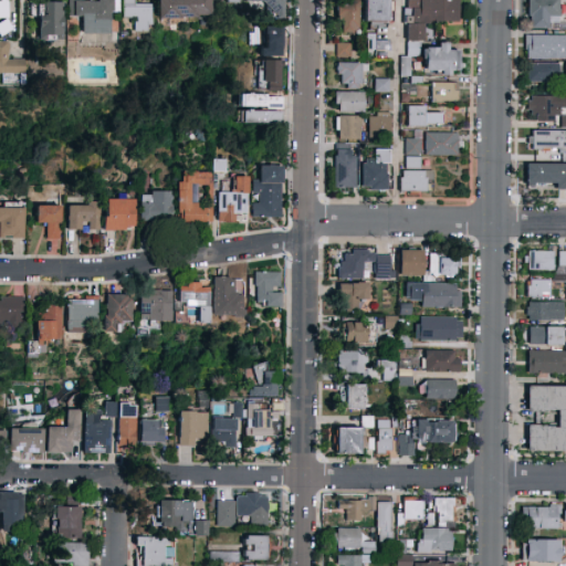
[(81,18),(67,18),(67,0),(111,0),(111,34),(81,33),(81,18)]
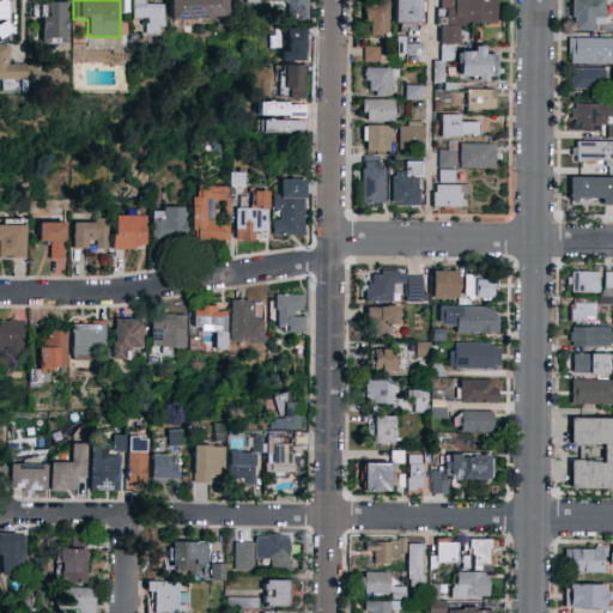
[(132,20),(132,0),(144,0),(144,5),(163,5),(163,35),(143,35),(143,20),(132,20)]
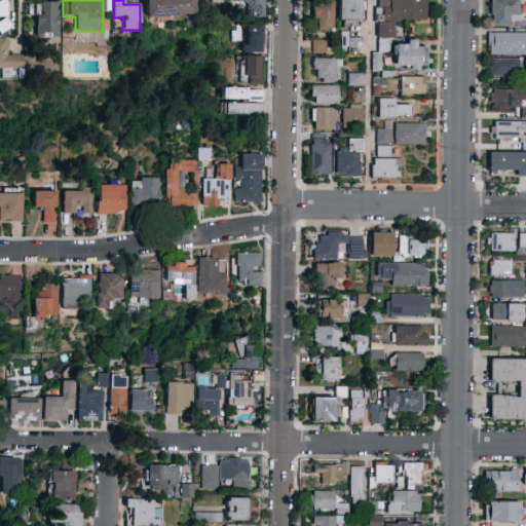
[(147,0),(195,0),(195,16),(147,16),(147,0)]
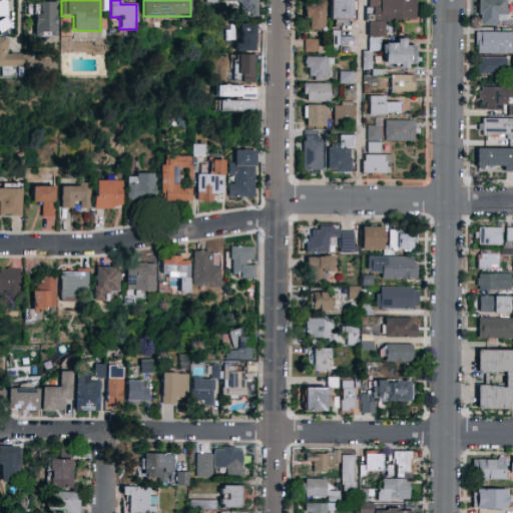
[(220,10),(220,0),(258,0),(258,10),(220,10)]
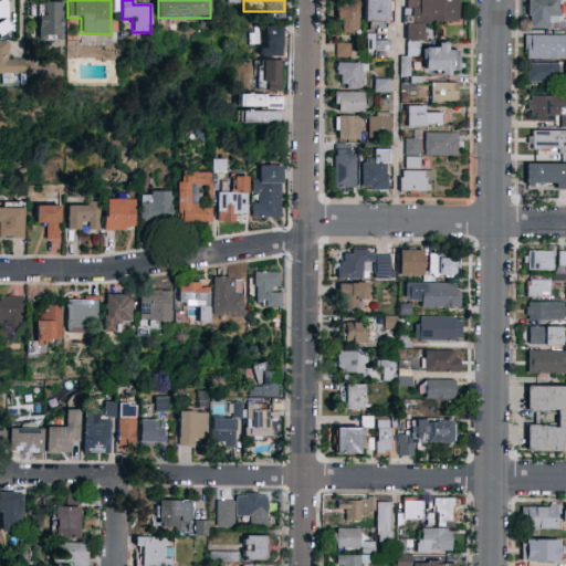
[(389,0),(389,21),(364,21),(364,0),(389,0)]
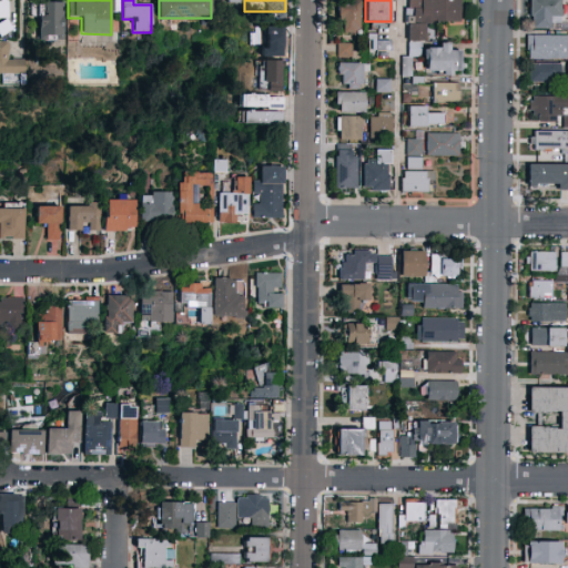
[(460,0),(460,23),(424,23),(424,41),(418,41),(418,56),(406,56),(406,0),(460,0)]
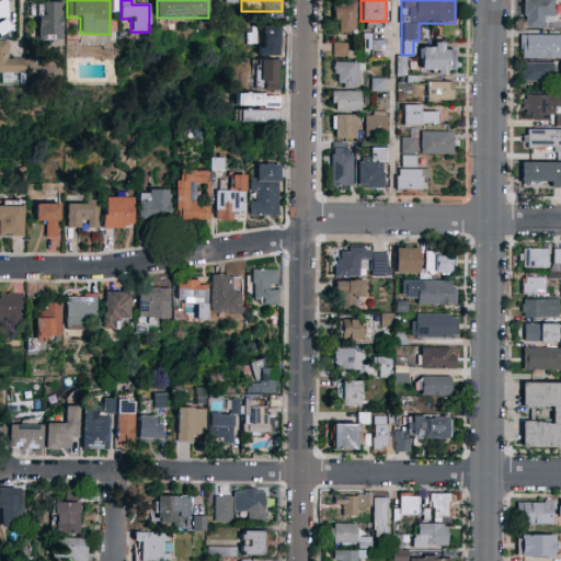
[(556,0),(556,26),(523,26),(523,0),(556,0)]
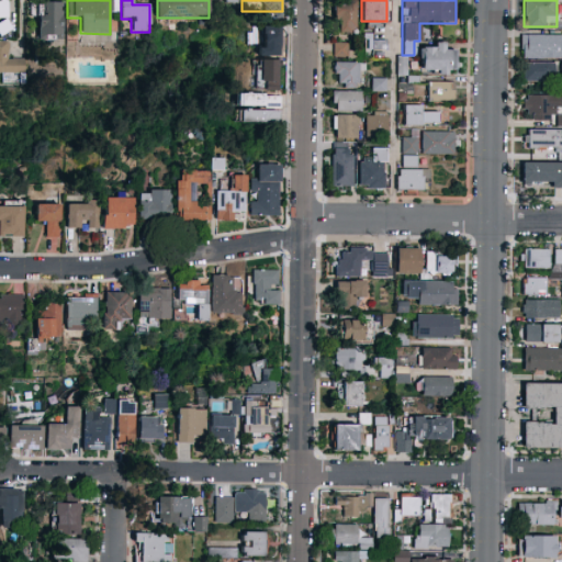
[(334,33),(334,1),(356,1),(356,33),(334,33)]
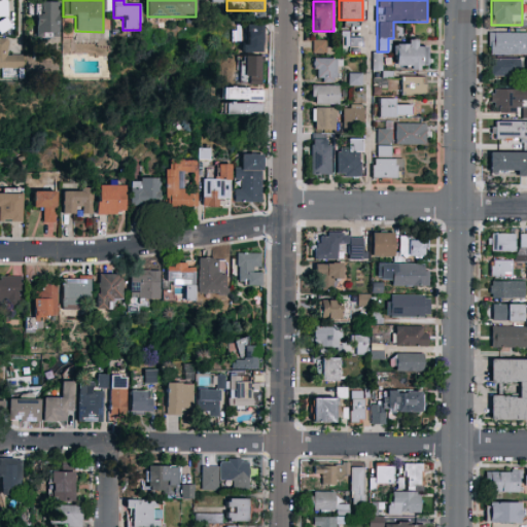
[(59,2),(59,36),(33,36),(33,2),(59,2)]
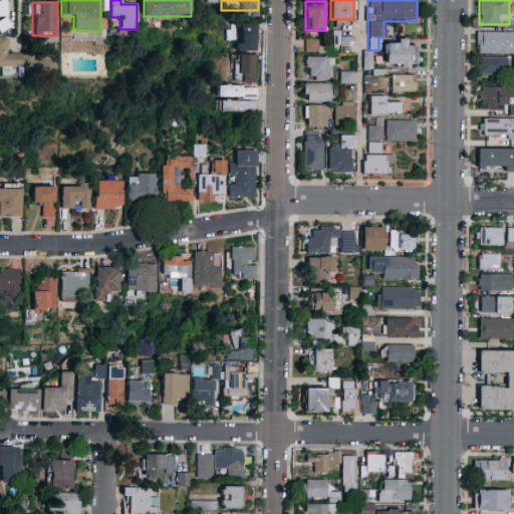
[(257,26),(257,46),(239,45),(239,26),(257,26)]
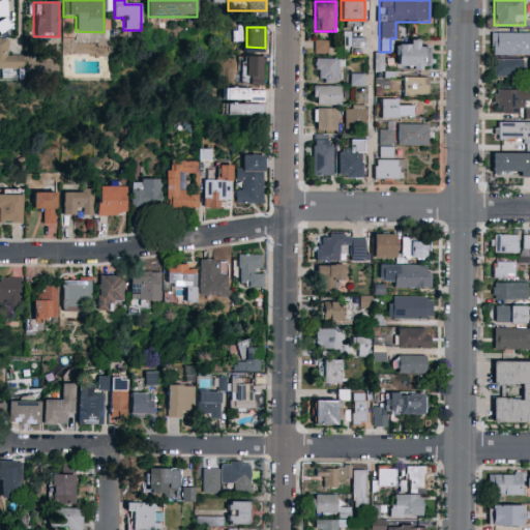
[(529,55),(492,55),(492,33),(529,33),(529,55)]
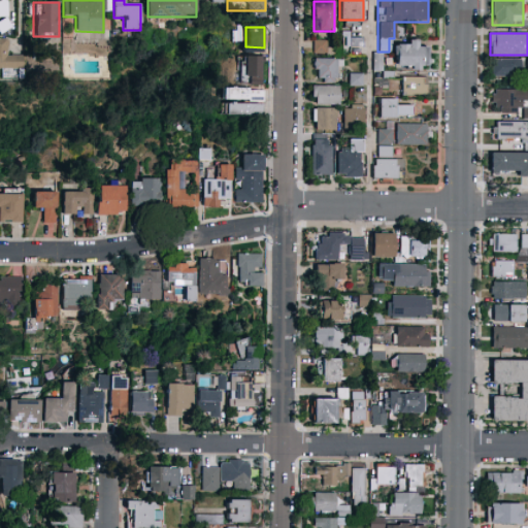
[(361,38),(362,44),(349,46),(348,39),(361,38)]
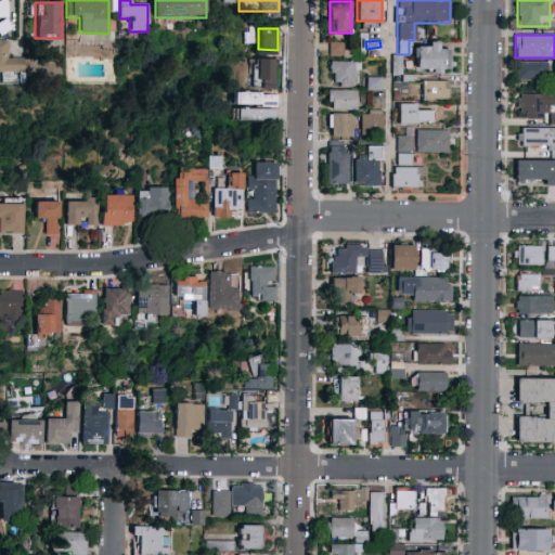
[(0,41),(8,41),(8,60),(16,60),(16,73),(0,73),(0,41)]
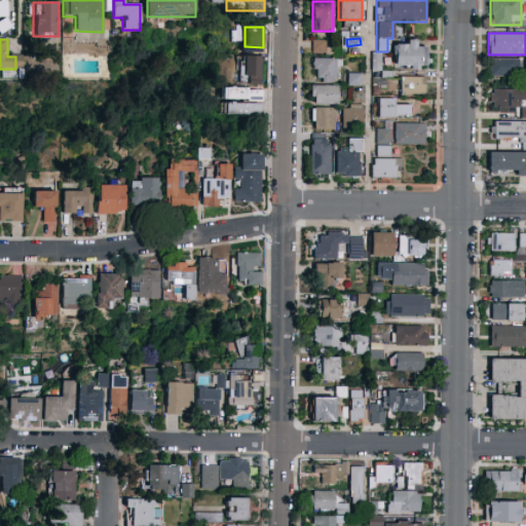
[(325,41),(325,52),(312,52),(312,41),(325,41)]
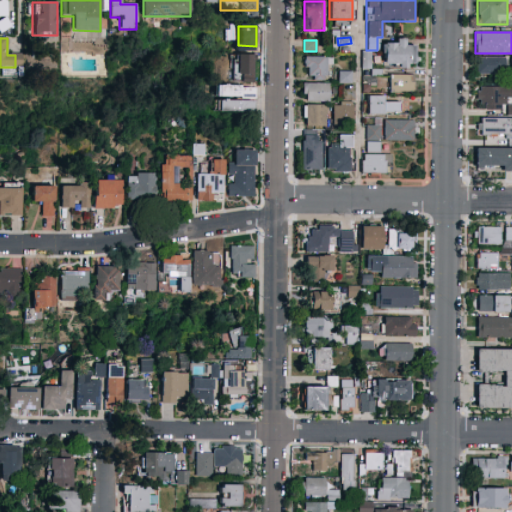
[(405,41),(405,45),(414,45),(414,68),(383,68),(383,41),(405,41)]
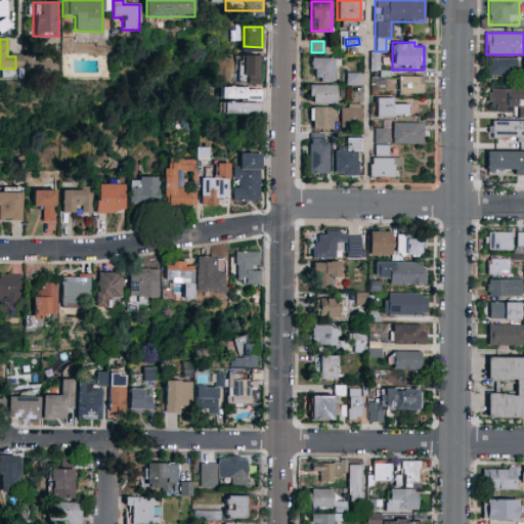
[(378,69),(379,51),(369,51),(368,68),(378,69)]
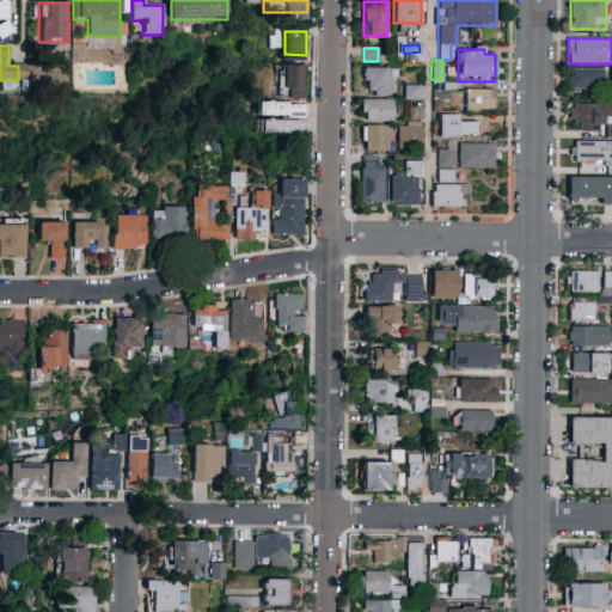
[(283,89),(283,66),(303,66),(303,89),(283,89)]
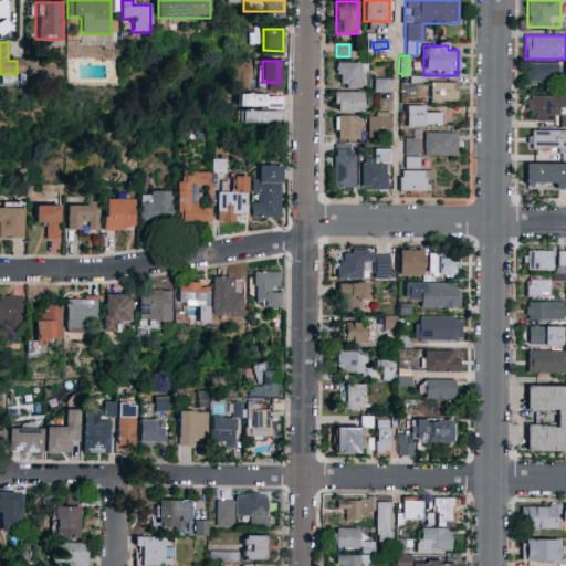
[(337,88),(337,63),(364,63),(364,88),(337,88)]
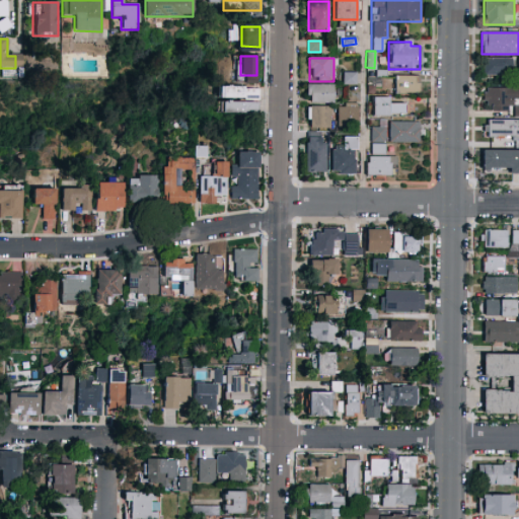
[(514,74),(483,74),(483,58),(514,58),(514,74)]
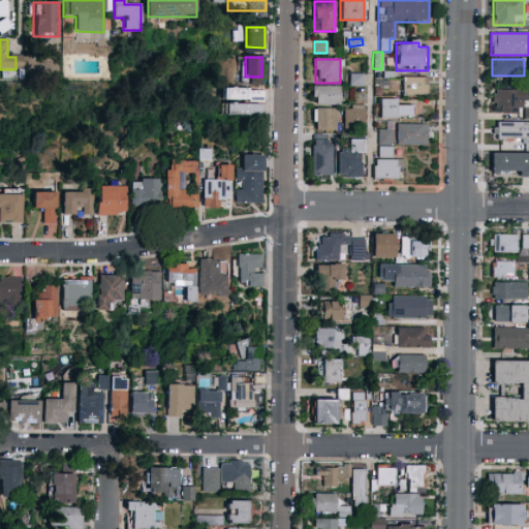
[(349,86),(349,73),(364,73),(364,86),(349,86)]
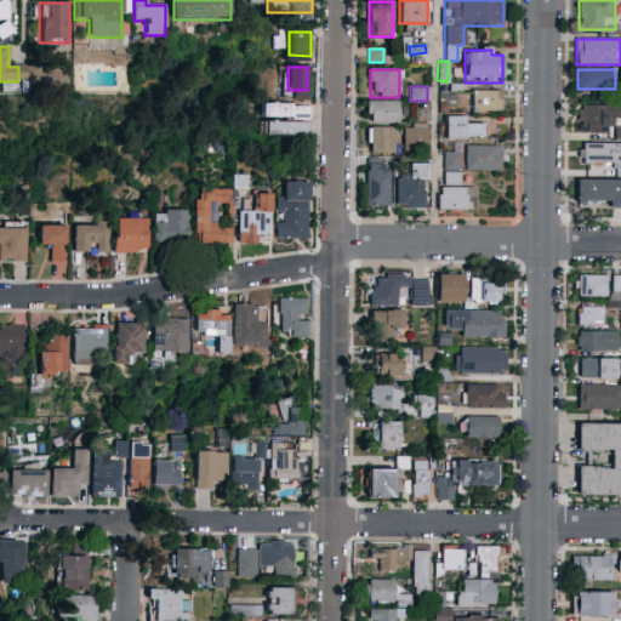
[(472,112),(472,91),(502,91),(502,112),(472,112)]
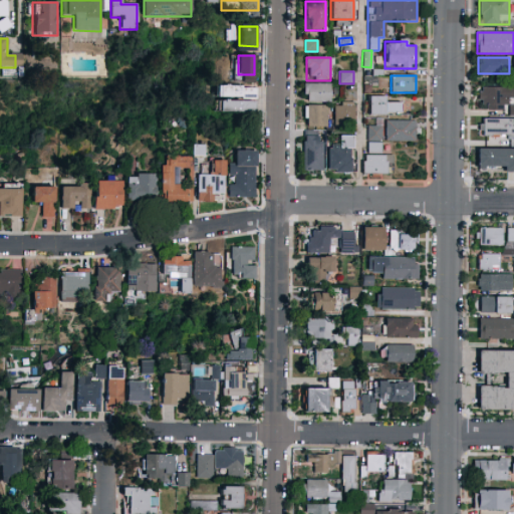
[(331,84),(331,101),(303,101),(303,84),(331,84)]
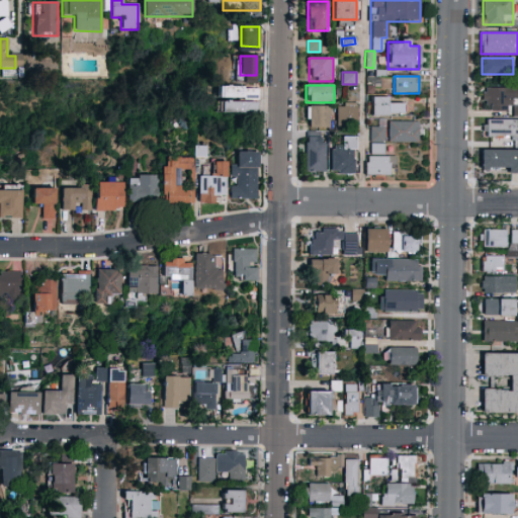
[(257,87),(257,98),(218,98),(218,87),(257,87)]
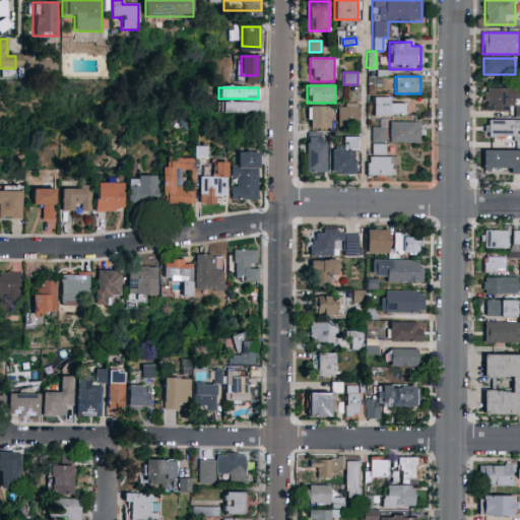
[(515,111),(484,111),(484,88),(515,88),(515,111)]
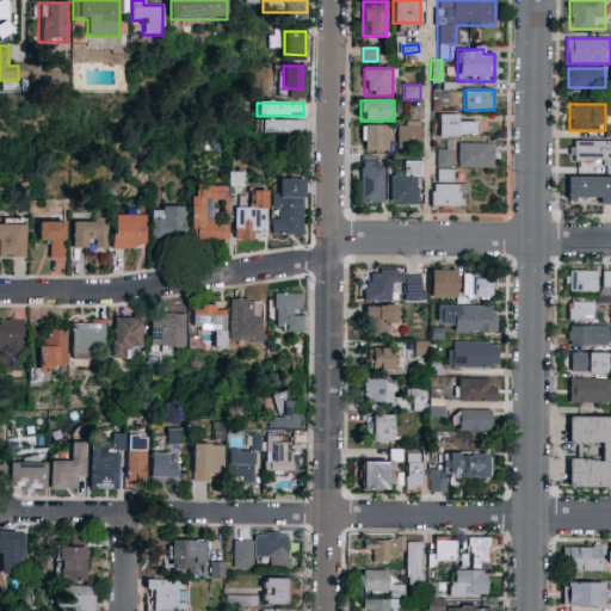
[(458,115),(458,122),(477,122),(477,137),(438,137),(438,115),(458,115)]
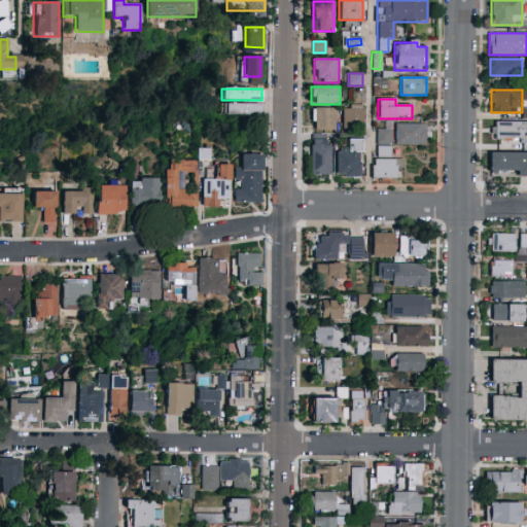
[(261,104),(261,115),(221,115),(221,104),(261,104)]
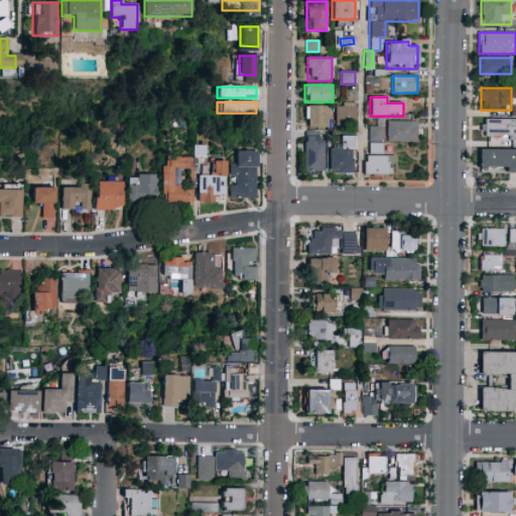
[(335,120),(338,102),(357,105),(355,123),(335,120)]
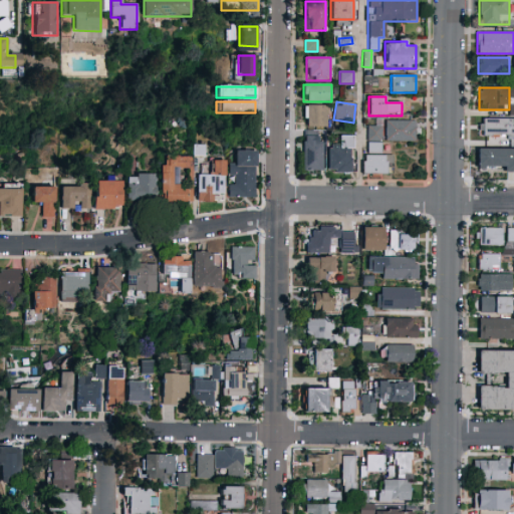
[(327,126),(306,126),(306,105),(327,105),(327,126)]
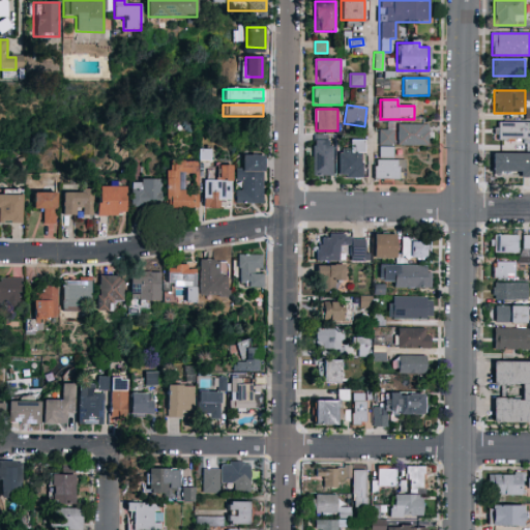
[(529,122),(529,141),(494,141),(494,122),(529,122)]
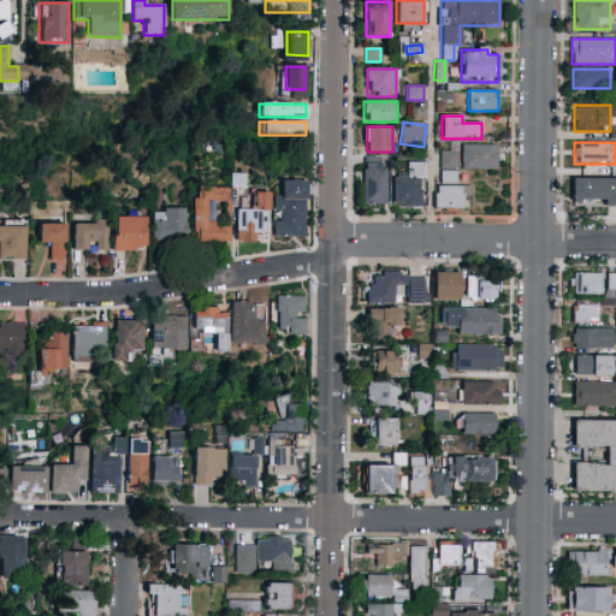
[(461,170),(461,144),(497,144),(497,170),(461,170)]
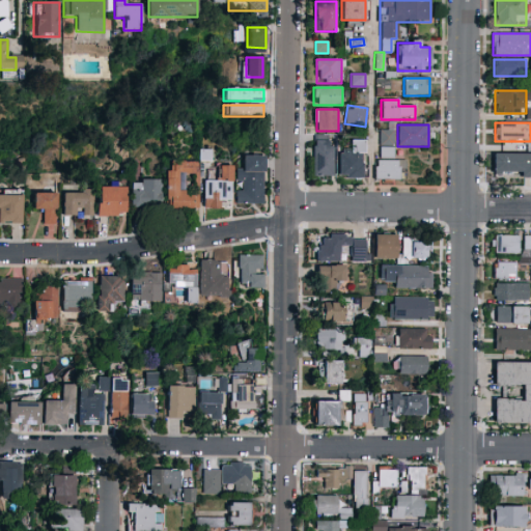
[(380,158),(380,130),(394,130),(394,158),(380,158)]
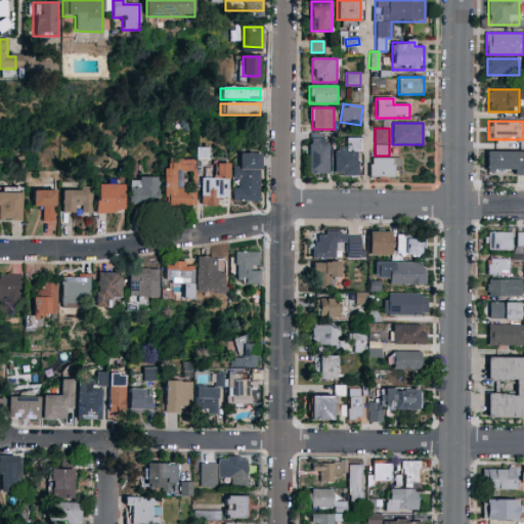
[(309,174),(309,138),(329,138),(329,174),(309,174)]
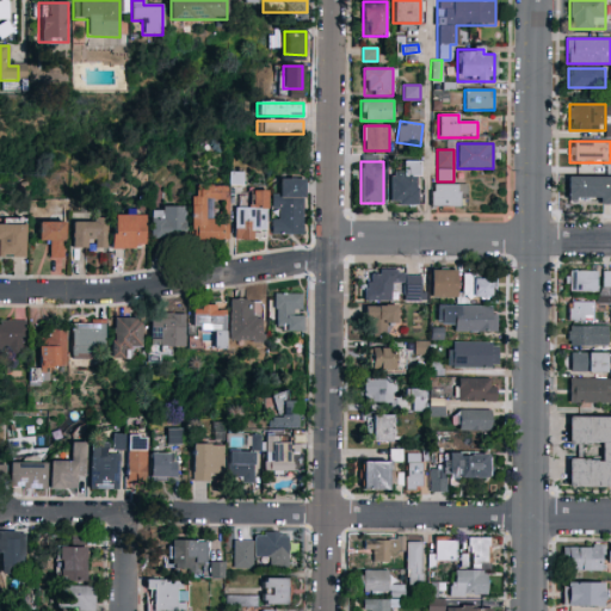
[(420,205),(390,205),(390,174),(403,174),(403,161),(420,161),(420,205)]
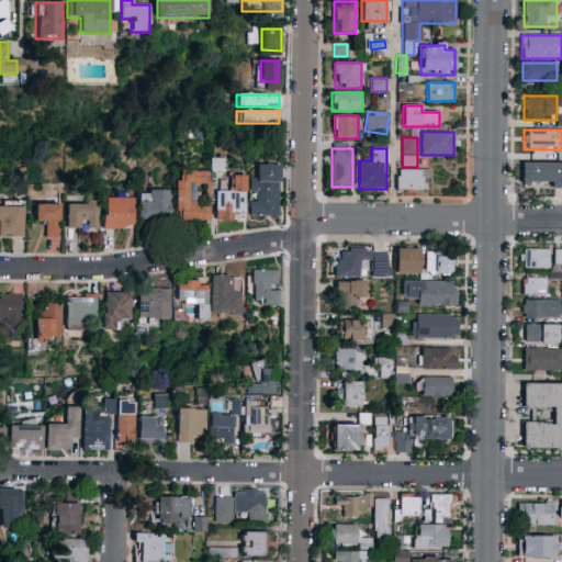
[(211,169),(211,159),(222,159),(222,169),(211,169)]
